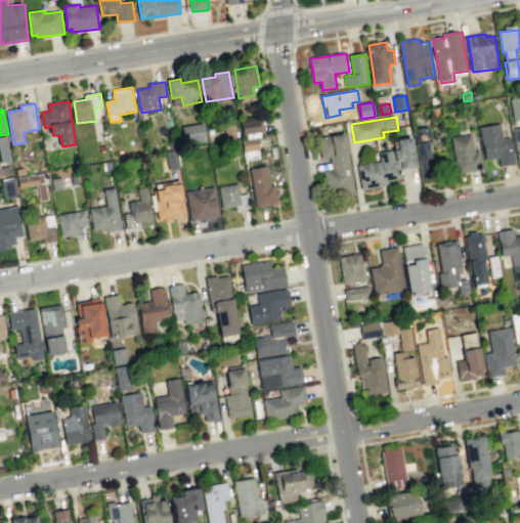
[(242,122),(260,119),(262,132),(262,137),(259,137),(249,139),(248,135),(245,135),(242,122)]
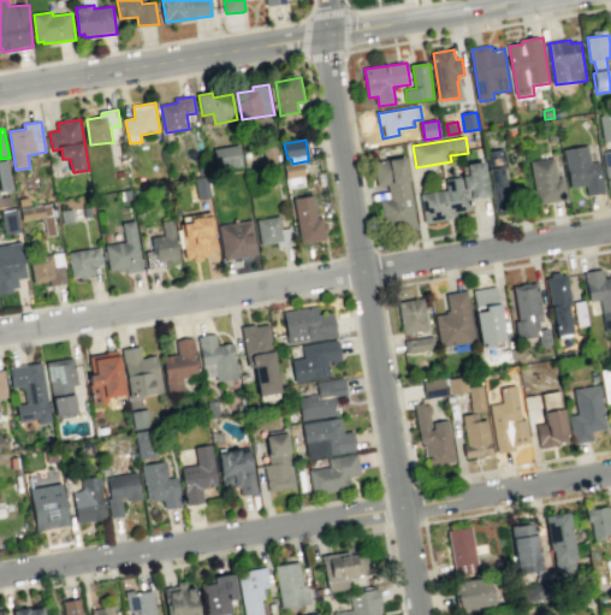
[(214,149),(241,145),(244,166),(218,171),(214,149)]
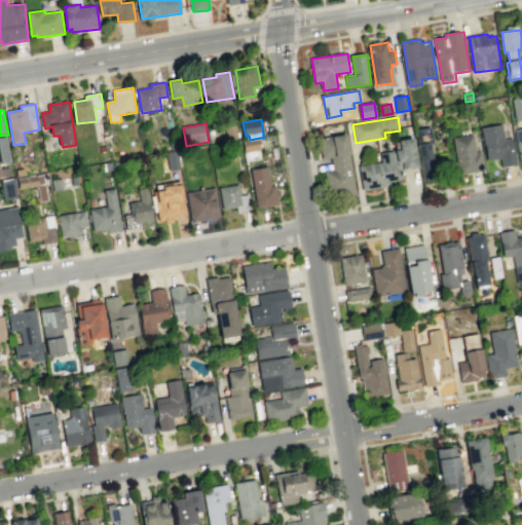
[(483,127),(504,124),(506,140),(514,139),(519,164),(504,167),(502,158),(489,160),(483,127)]
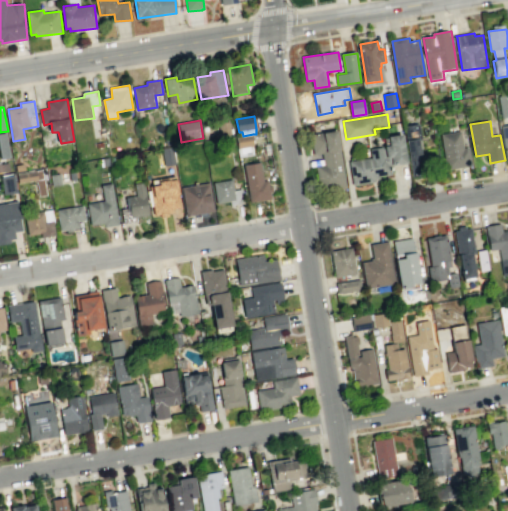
[(220,123),(230,122),(232,129),(234,129),(235,135),(222,137),(220,123)]
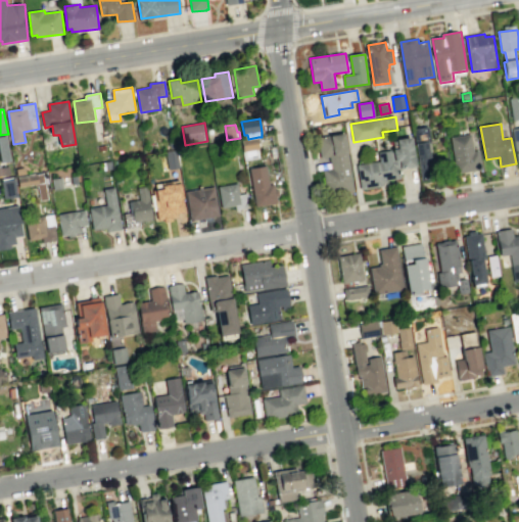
[(421,142),(420,135),(426,134),(428,141),(429,141),(430,144),(432,143),(429,127),(414,129),(417,143),(421,142)]
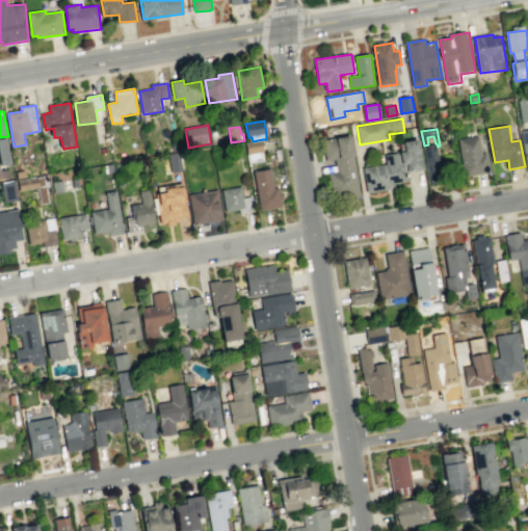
[(324,140),(327,161),(336,160),(338,171),(330,173),(333,198),(361,194),(352,136),(324,140)]
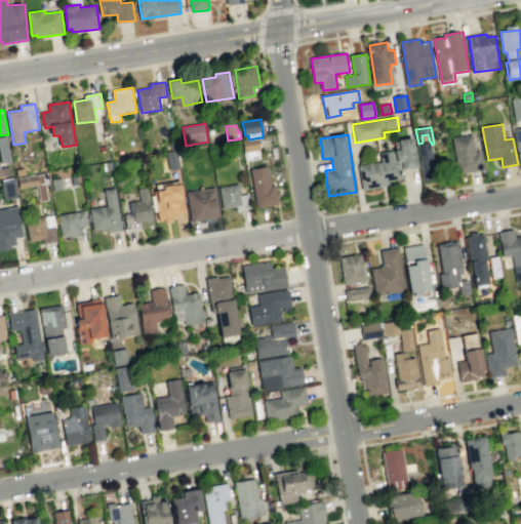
[(454,137),(473,134),(477,153),(483,152),(485,170),(459,174),(454,137)]
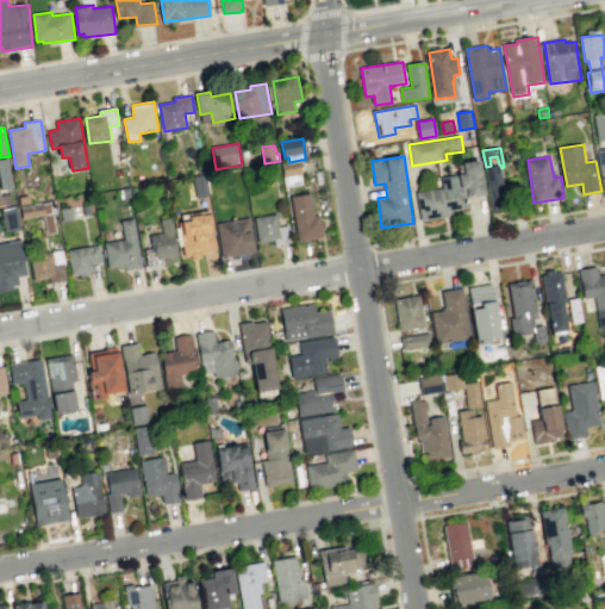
[(0,175),(0,159),(10,159),(14,188),(2,191),(0,175)]
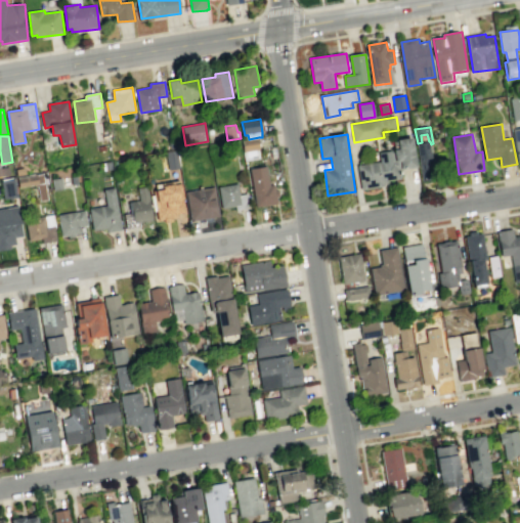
[(249,139),(243,140),(246,162),(262,159),(260,150),(261,149),(259,137),(249,139)]
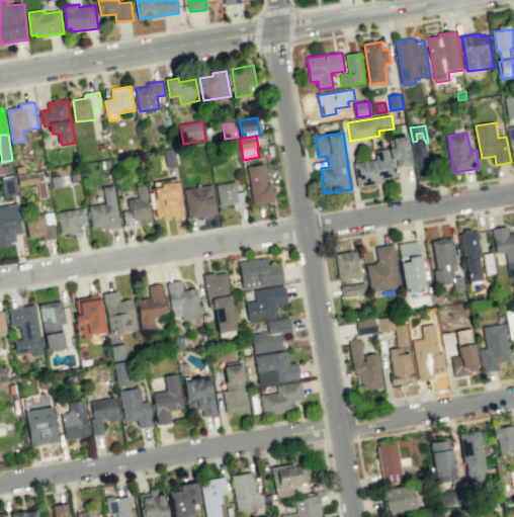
[(394,139),(396,148),(390,148),(391,151),(392,161),(396,160),(398,168),(399,168),(414,165),(409,136),(394,139)]
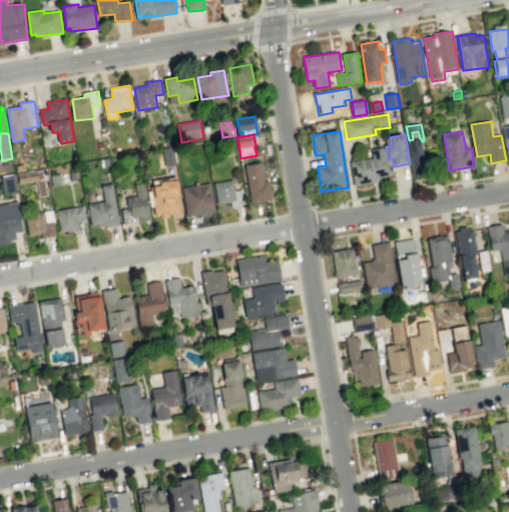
[(409,140),(415,177),(427,175),(422,141),(421,138),(420,138),(413,139),(409,140)]
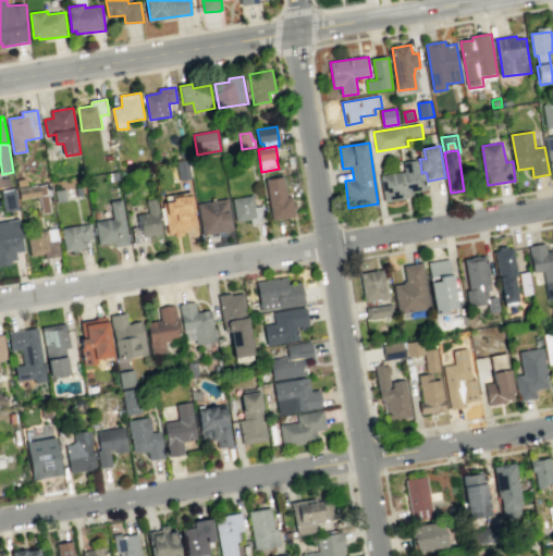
[(177,162),(189,160),(193,180),(181,182),(177,162)]
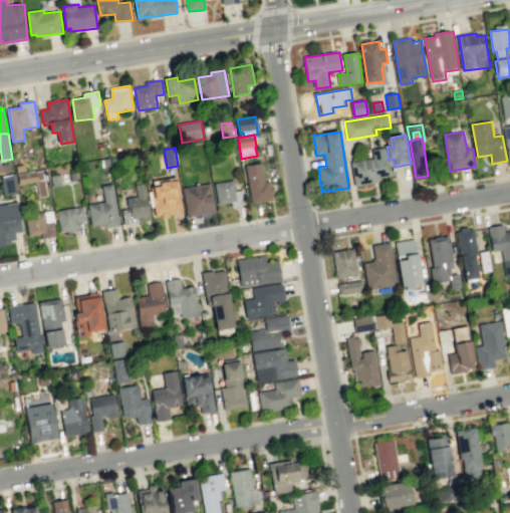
[(372,150),(374,159),(351,162),(355,187),(377,184),(377,181),(383,180),(383,178),(395,176),(394,169),(397,168),(396,167),(395,167),(393,159),(389,160),(388,150),(384,150),(384,149),(372,150)]
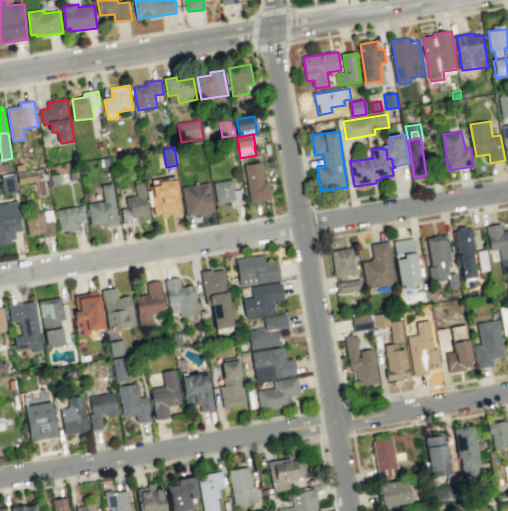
[(104,159),(110,158),(112,166),(105,167),(104,159)]
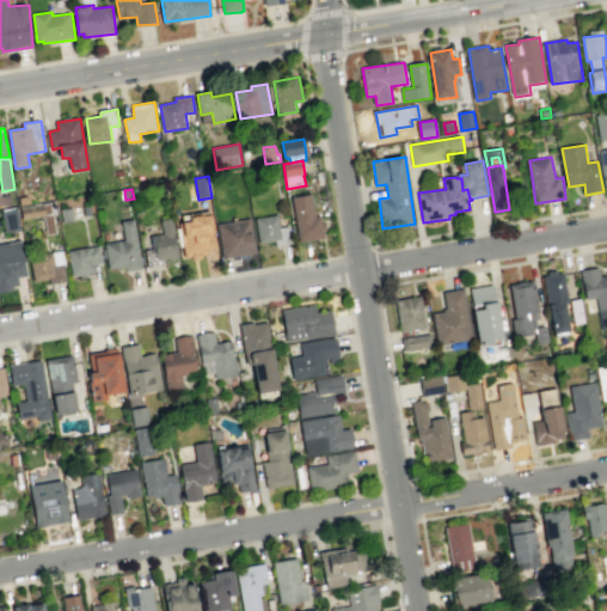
[(0,196),(12,195),(13,205),(0,206),(0,196)]
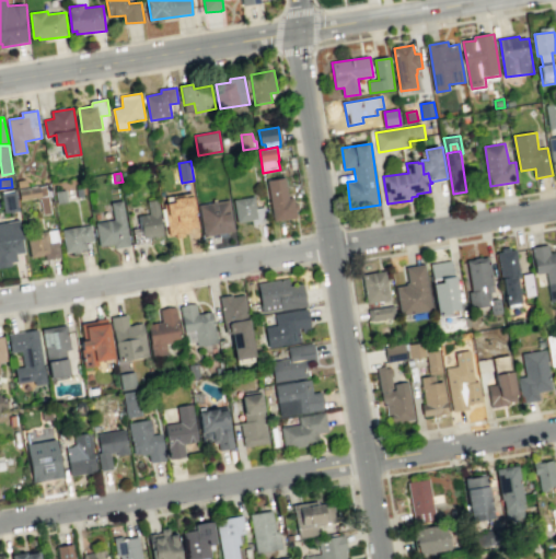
[(268,181),(287,178),(290,199),(294,198),(299,218),(275,222),(268,181)]
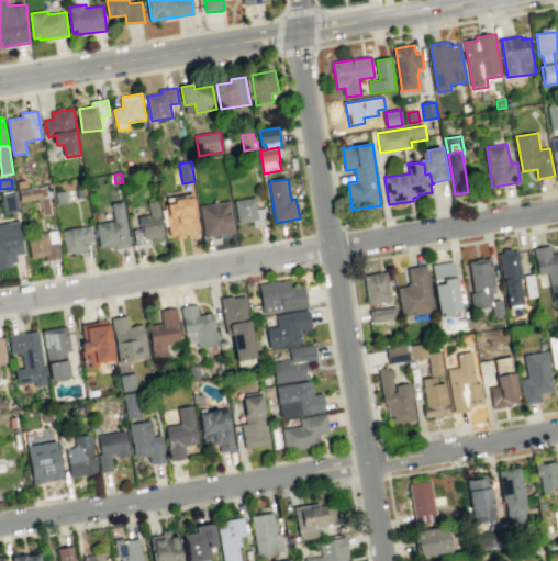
[(28,180),(30,188),(19,190),(18,182),(28,180)]
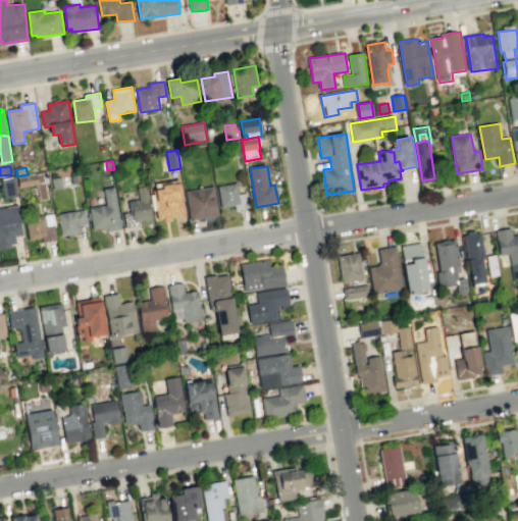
[(17,177),(45,173),(50,200),(42,201),(39,187),(37,187),(37,185),(19,188),(17,177)]
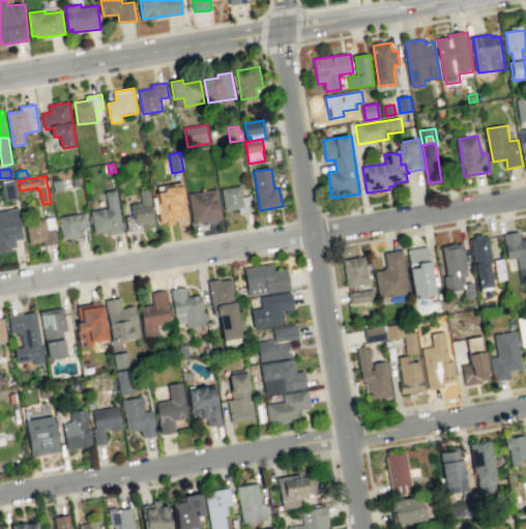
[(54,182),(64,180),(65,192),(56,194),(54,182)]
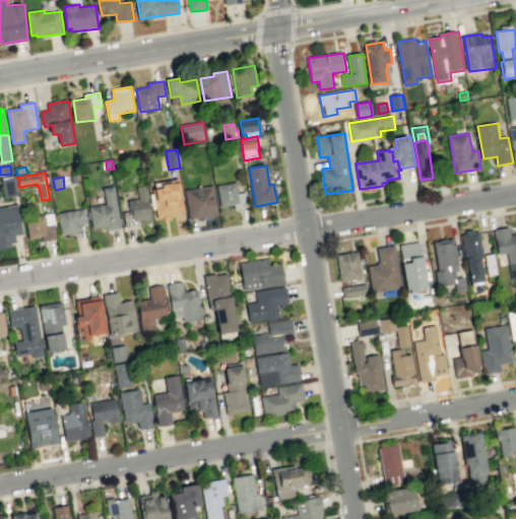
[(2,181),(15,178),(18,196),(5,198),(2,181)]
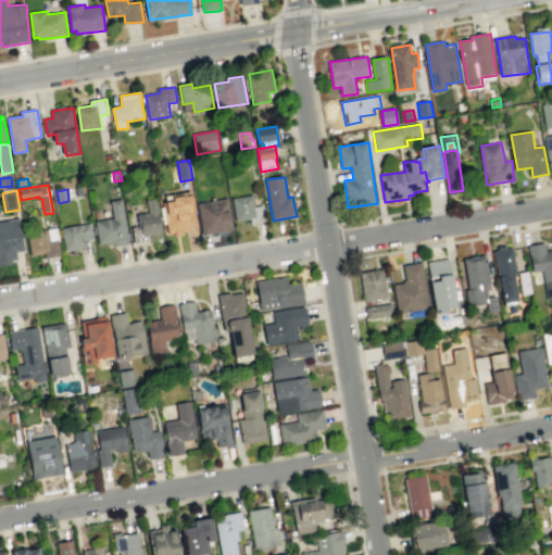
[(164,202),(167,202),(166,197),(191,192),(198,226),(189,227),(190,231),(184,231),(185,236),(176,237),(176,232),(167,234),(162,207),(165,207),(164,202)]
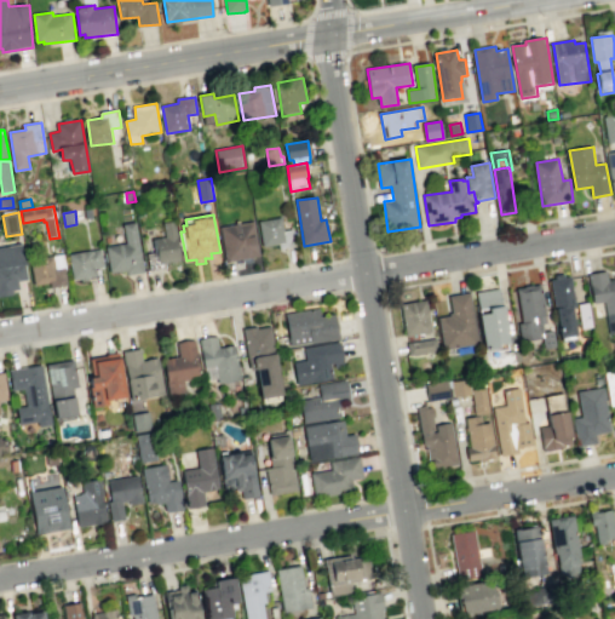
[(262,222),(265,247),(280,245),(280,250),(298,246),(295,229),(285,231),(282,218),(262,222)]
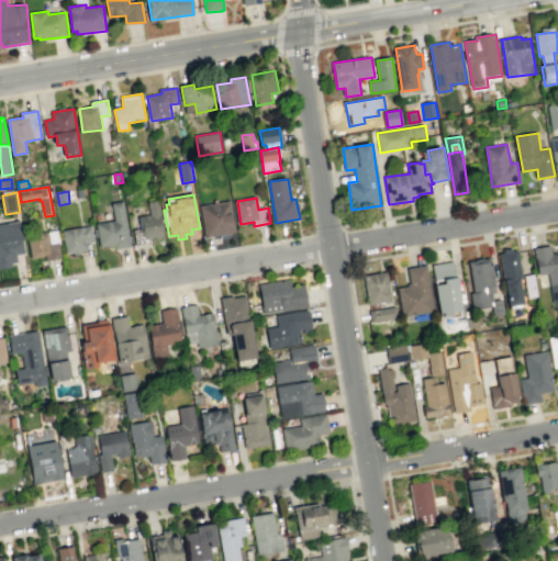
[(148,202),(151,215),(140,216),(142,231),(146,239),(166,237),(159,200),(148,202)]
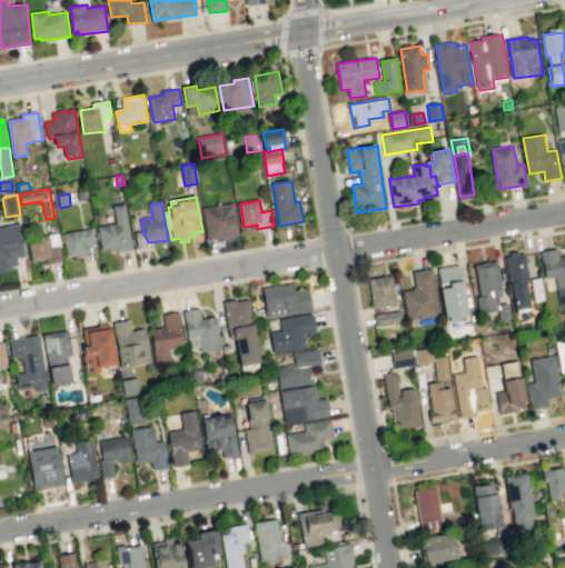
[(117,223),(115,206),(127,203),(134,250),(118,252),(117,248),(103,250),(99,227),(117,223)]
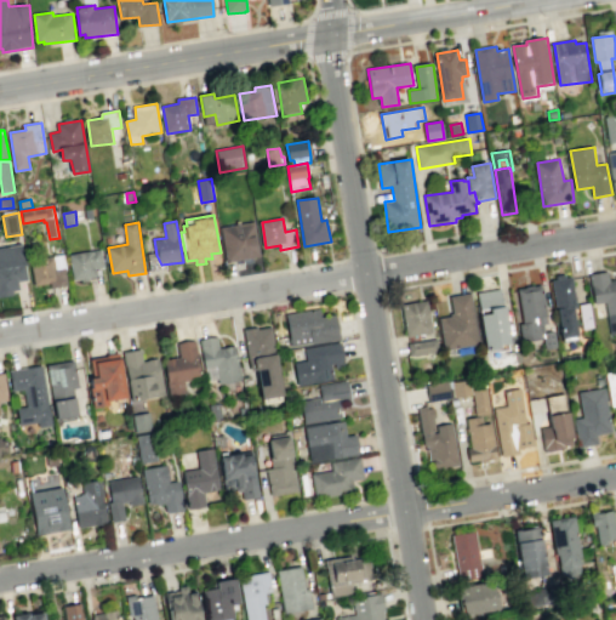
[(221,228),(256,222),(262,257),(228,262),(221,228)]
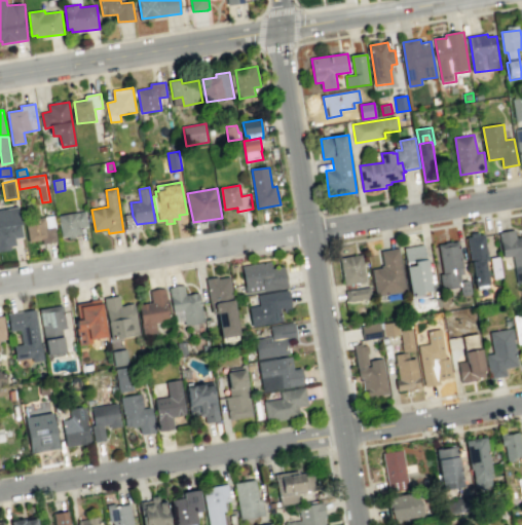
[(0,209),(21,207),(26,237),(16,239),(17,246),(11,247),(11,251),(0,252),(0,209)]
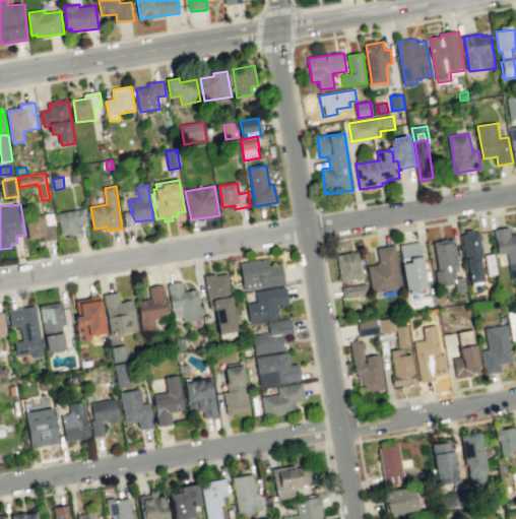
[(59,213),(86,209),(88,223),(80,225),(82,232),(63,236),(59,213)]
